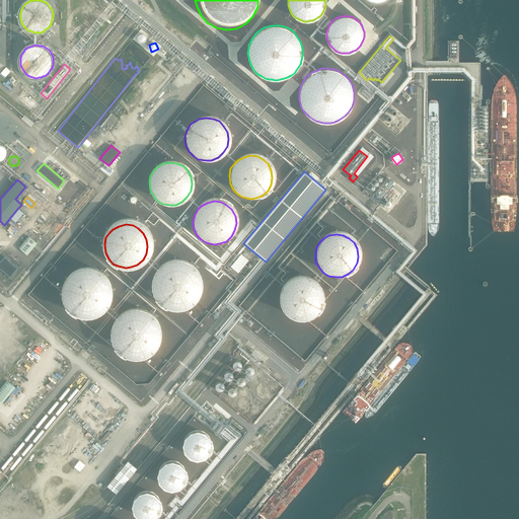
[(28,236),(17,248),(26,256),(38,243),(28,236)]
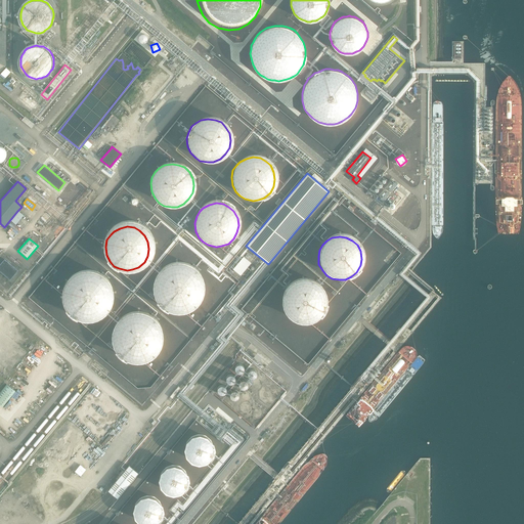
[(241,274),(252,263),(245,256),(233,268),(241,274)]
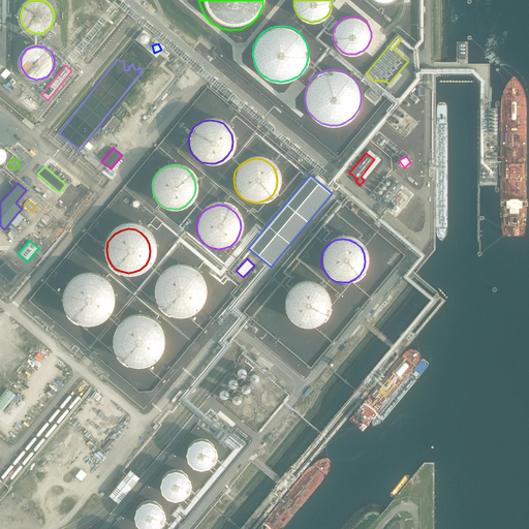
[(19,273),(4,261),(0,267),(0,274),(10,283),(19,273)]
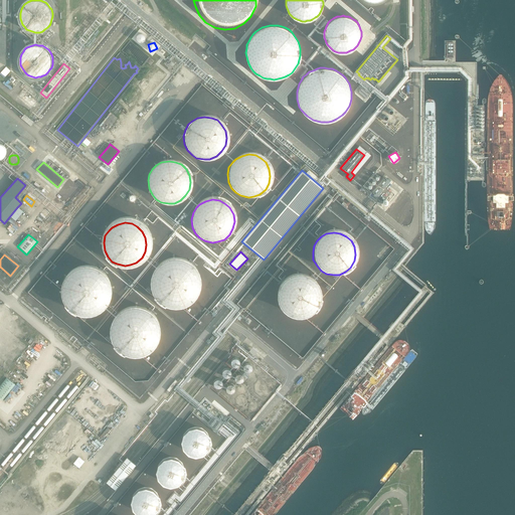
[(182,265),(175,264),(168,265),(163,268),(159,271),(156,277),(154,283),(155,291),(158,297),(163,302),(168,305),(175,306),(180,305),(187,303),(192,298),(196,292),(197,285),(196,278),(192,272),(188,267),(182,265)]
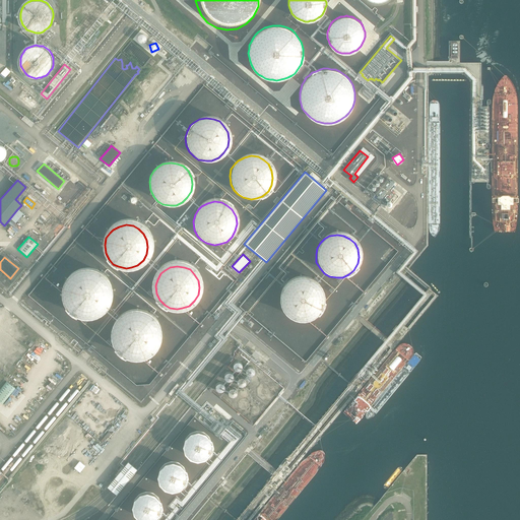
[(91,275),(84,274),(77,275),(72,278),(68,282),(65,287),(63,295),(64,302),(67,309),(71,313),(76,316),(84,317),(89,317),(96,314),(102,310),(106,303),(107,297),(106,289),(102,282),(98,278),(91,275)]
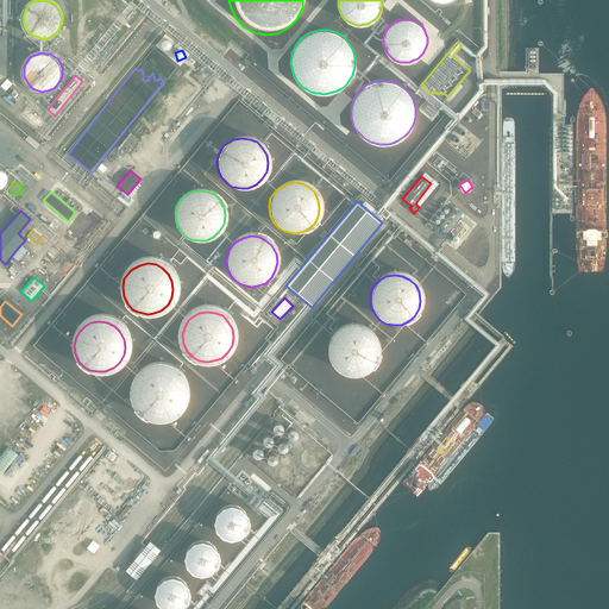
[(43,345),(70,345),(70,340),(52,326),(50,326),(33,346),(31,344),(30,344),(30,350),(35,350),(37,346),(37,351),(41,351),(42,352),(42,351),(46,351),(46,347),(43,347),(43,345)]
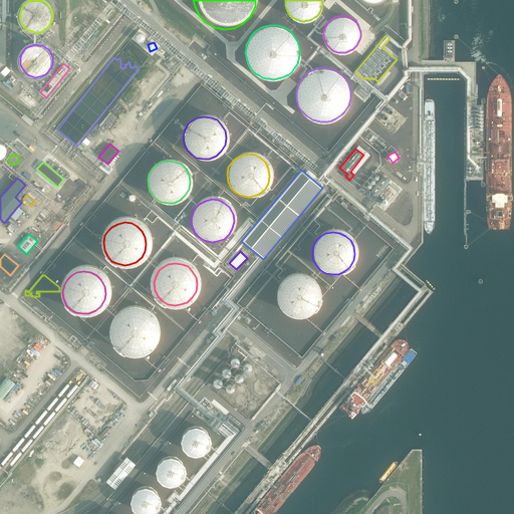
[(304,277),(298,275),(290,277),(285,280),(281,283),(278,289),(277,295),(277,303),(280,309),(285,314),(290,316),(298,318),(303,317),(309,315),(314,310),(318,304),(319,297),(318,290),(315,284),(310,279),(304,277)]
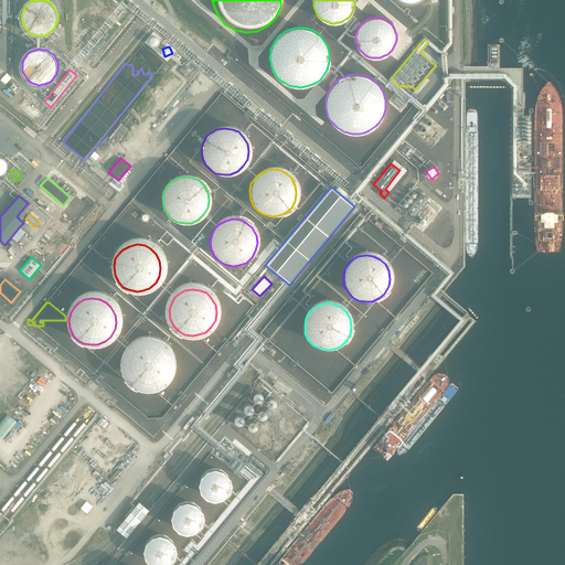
[(283,306),(269,323),(289,323),(289,317),(290,316),(290,313),(294,309),(290,306),(283,306)]
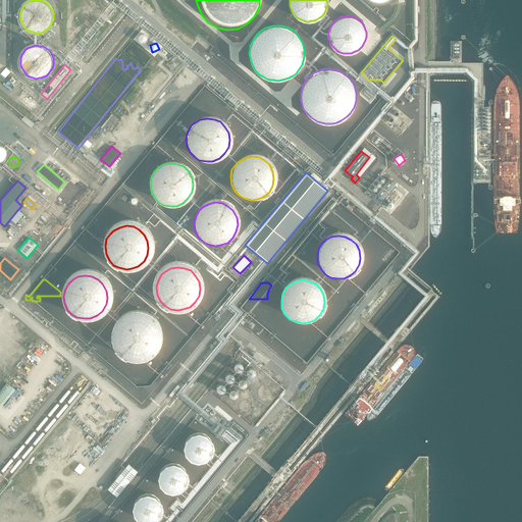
[(225,303),(227,300),(223,297),(211,314),(218,320),(229,305),(225,303)]
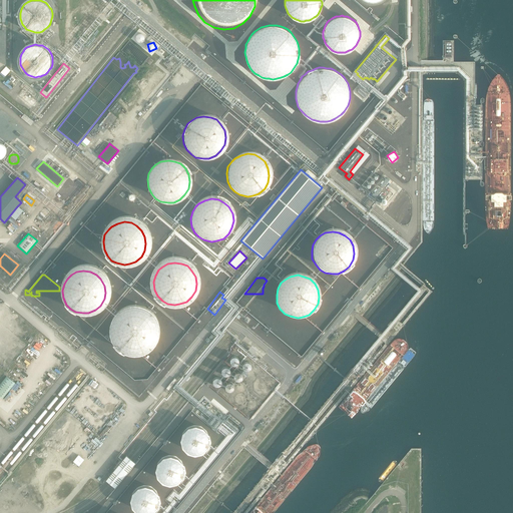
[(138,313),(132,312),(124,313),(119,316),(115,320),(112,325),(110,331),(111,339),(114,345),(119,350),(124,353),(131,354),(137,354),(143,351),(148,346),(152,340),(153,333),(152,326),(149,320),(144,316),(138,313)]
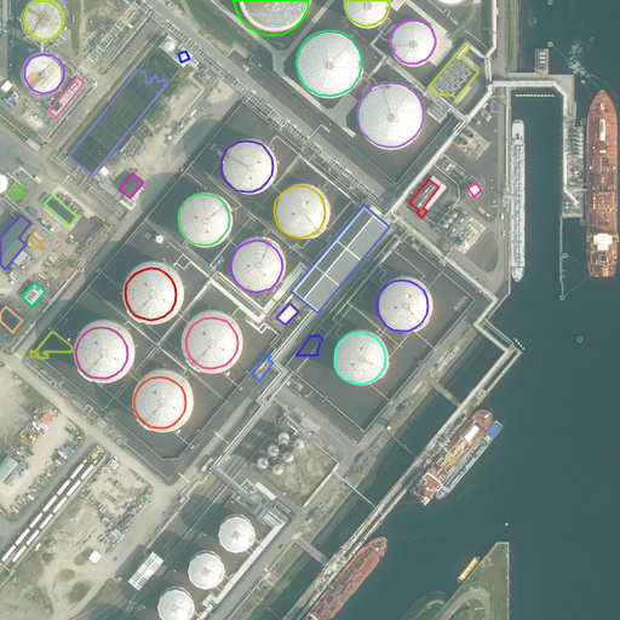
[(17,435),(28,420),(17,412),(6,425),(17,435)]
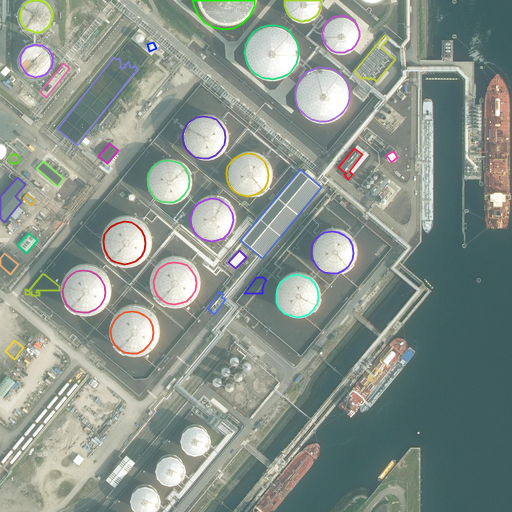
[(251,344),(248,349),(253,353),(257,348),(251,344)]
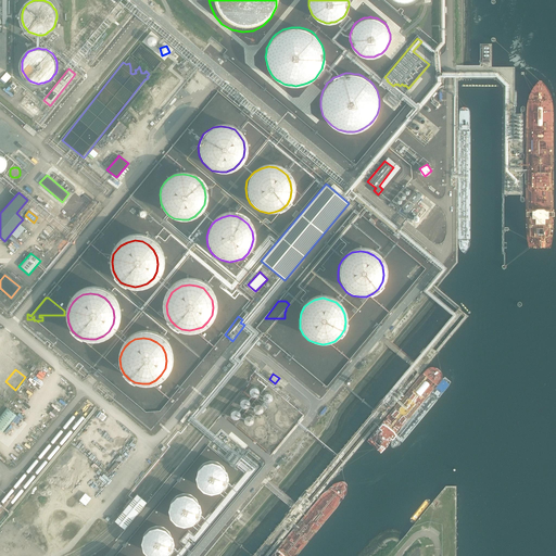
[(252,394),(253,395),(254,395),(255,395),(256,395),(257,394),(258,393),(258,392),(258,391),(260,391),(258,390),(258,389),(258,388),(257,388),(257,387),(256,387),(255,386),(254,386),(253,387),(252,387),(251,387),(251,388),(250,389),(250,390),(250,391),(250,392),(250,393),(251,393),(251,394),(252,394)]
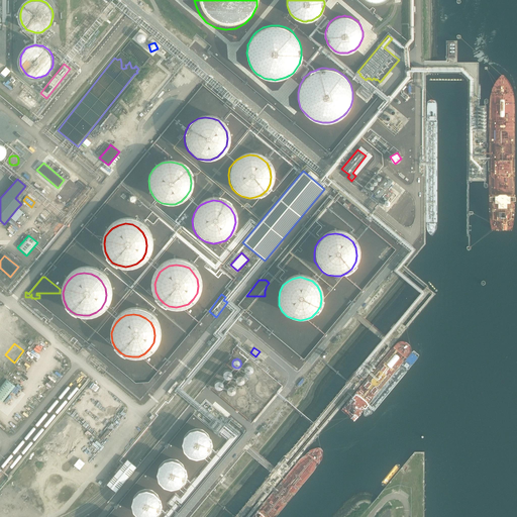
[(0,362),(0,365),(7,371),(8,368),(0,362)]
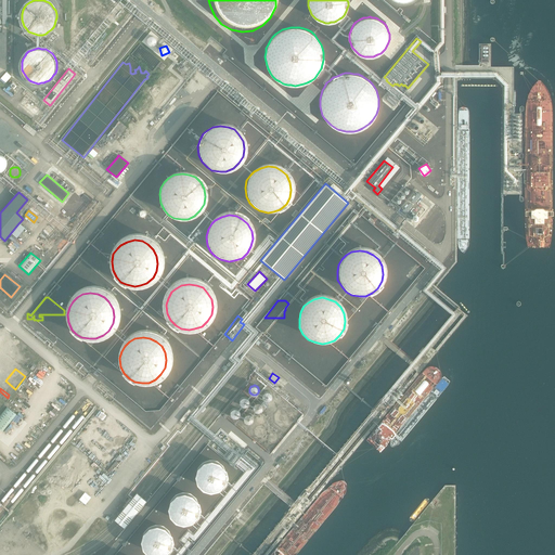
[(265,400),(266,401),(267,401),(268,401),(269,401),(270,400),(271,400),(271,399),(272,398),(272,397),(272,396),(272,395),(271,394),(271,392),(270,392),(269,391),(268,391),(267,391),(266,391),(266,392),(265,392),(263,394),(263,395),(262,395),(262,396),(262,397),(262,398),(263,398),(263,399),(265,400)]
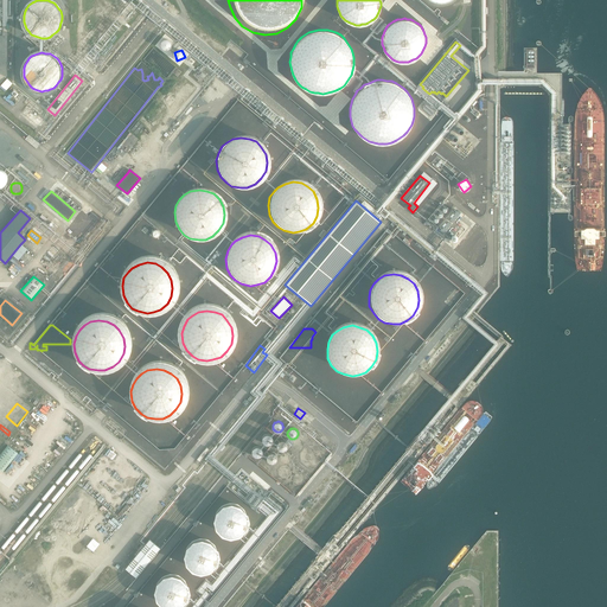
[(264,445),(266,445),(267,445),(268,445),(269,445),(270,445),(270,443),(272,443),(272,442),(273,442),(273,441),(273,440),(273,439),(273,438),(272,436),(272,435),(270,435),(269,435),(269,434),(268,434),(267,434),(266,434),(266,435),(264,435),(263,435),(263,436),(262,438),(262,439),(262,440),(262,441),(262,442),(263,442),(263,443),(264,445)]
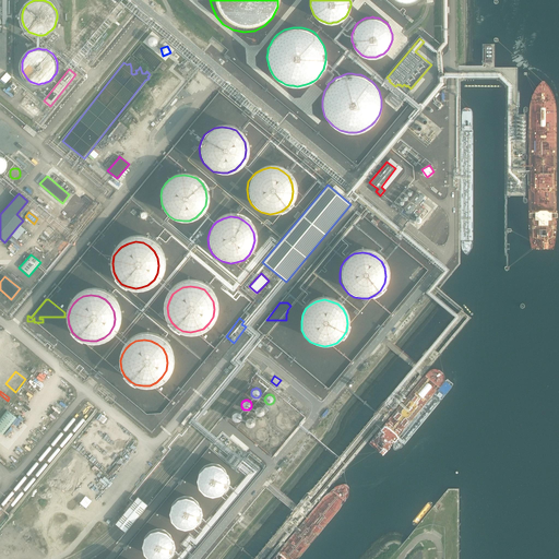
[(258,415),(259,415),(260,415),(261,415),(262,415),(263,414),(264,414),(264,413),(264,412),(264,411),(264,409),(264,408),(264,407),(263,407),(263,406),(262,406),(261,406),(260,406),(259,406),(258,406),(257,407),(257,408),(256,408),(256,409),(256,411),(256,412),(256,413),(257,413),(257,414),(258,415)]
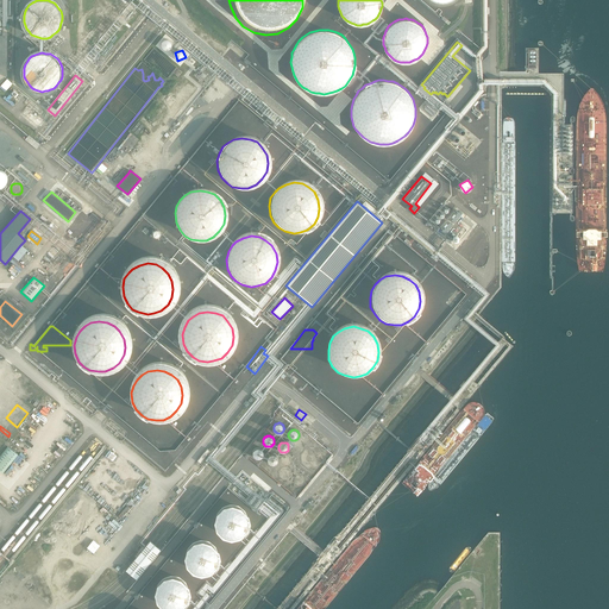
[(0,471),(2,473),(18,454),(8,447),(0,456),(0,471)]
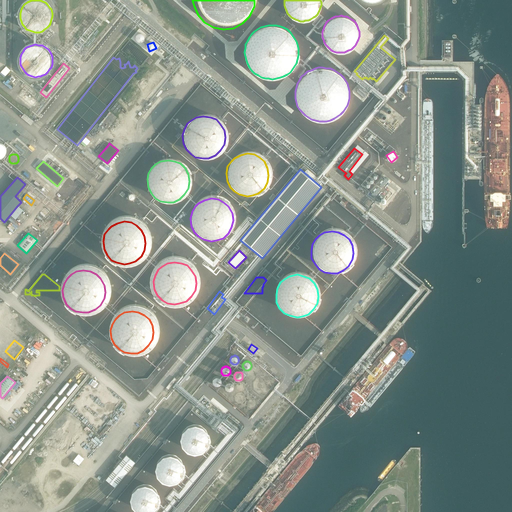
[(215,385),(216,385),(217,385),(218,385),(219,385),(219,384),(220,384),(220,383),(221,383),(221,382),(221,381),(221,380),(221,379),(220,379),(220,378),(219,377),(218,377),(217,377),(216,377),(215,377),(214,377),(214,378),(213,379),(213,380),(212,381),(213,382),(213,383),(214,384),(215,385)]
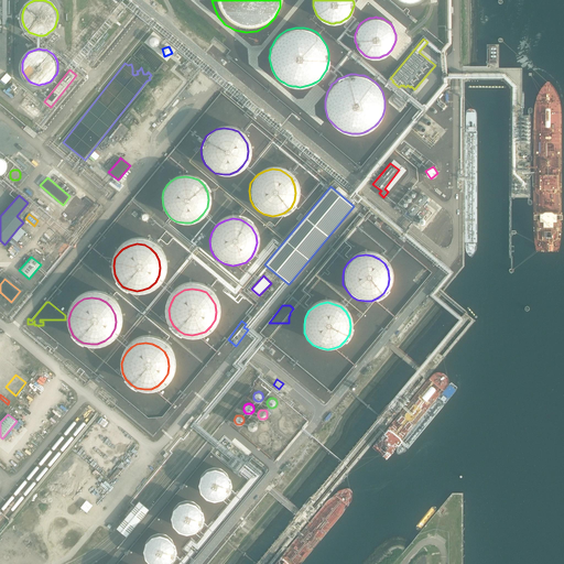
[(158,424),(151,424),(150,433),(155,433),(156,430),(161,430),(161,424),(160,424),(160,421),(158,421),(158,424)]
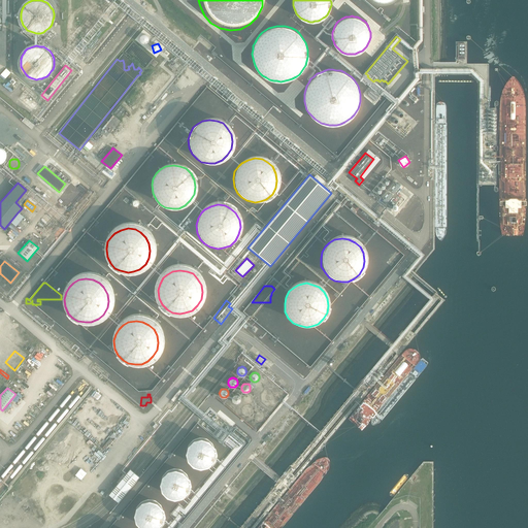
[(234,402),(235,402),(236,402),(237,402),(238,402),(239,402),(239,401),(240,401),(240,400),(241,399),(241,398),(241,397),(240,396),(240,395),(239,395),(238,394),(237,394),(236,394),(235,394),(234,394),(234,395),(233,395),(233,396),(232,396),(232,397),(232,398),(232,399),(232,400),(233,401),(234,401),(234,402)]
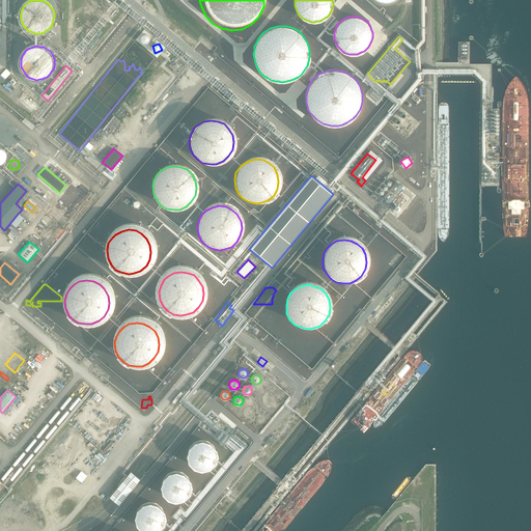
[(195,469),(196,470),(198,470),(200,471),(202,471),(204,470),(206,470),(208,469),(211,468),(213,467),(214,465),(215,464),(216,462),(217,459),(217,457),(217,455),(217,454),(217,452),(216,450),(215,448),(214,446),(213,445),(211,444),(208,443),(206,442),(204,441),(202,441),(200,441),(198,442),(196,442),(194,443),(193,445),(191,446),(190,448),(189,450),(188,452),(188,454),(188,456),(188,458),(188,460),(189,463),(190,464),(191,466),(193,467),(195,469)]
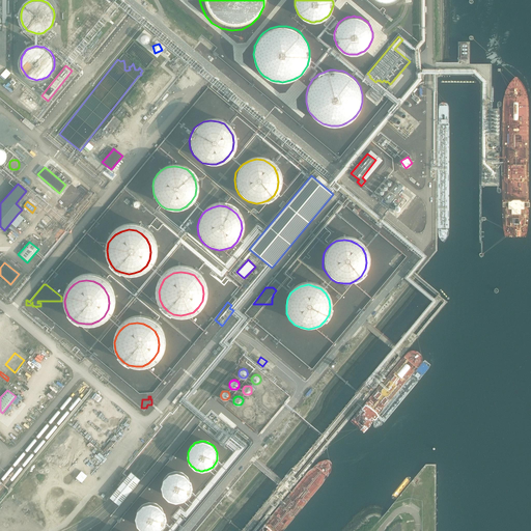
[(109,497),(118,504),(140,479),(131,471),(109,497)]
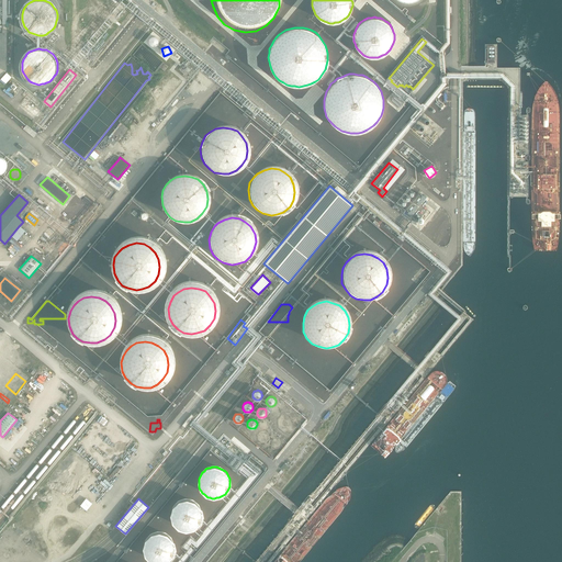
[(179,529),(181,530),(183,530),(186,531),(188,531),(190,531),(192,530),(194,529),(197,528),(198,527),(199,526),(201,524),(202,521),(202,520),(203,518),(203,516),(203,514),(202,512),(202,509),(201,507),(199,506),(198,504),(197,503),(194,502),(192,501),(190,501),(188,501),(186,501),(183,501),(181,502),(179,503),(177,504),(176,505),(173,507),(172,509),(172,512),(171,514),(171,516),(171,518),(172,520),(173,523),(175,525),(176,526),(177,528),(179,529)]
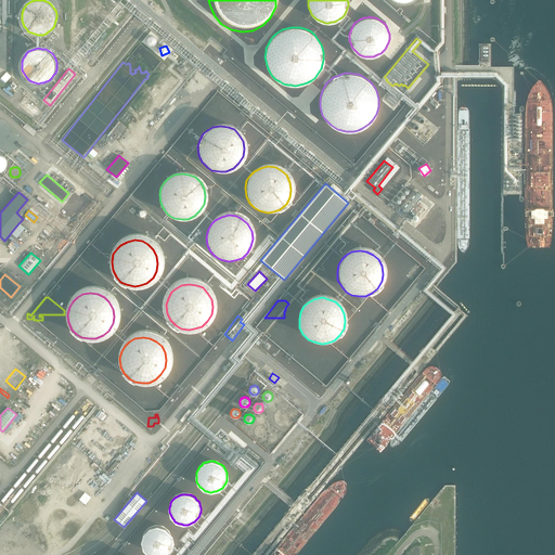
[(147,554),(166,554),(167,554),(169,553),(170,551),(171,549),(171,547),(172,545),(172,543),(172,541),(171,539),(171,537),(170,534),(169,533),(167,531),(166,530),(164,529),(162,528),(159,528),(157,527),(155,528),(153,528),(151,529),(149,530),(146,531),(145,532),(144,534),(143,537),(142,539),(142,541),(142,543),(142,545),(142,547),(143,550),(144,552),(145,553),(147,554)]
